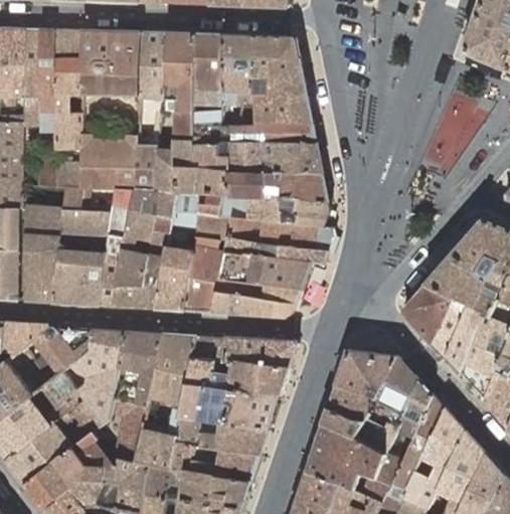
[(509,49),(509,11),(508,10),(509,6),(509,0),(478,0),(461,49),(462,51),(464,53),(502,68),(509,49)]
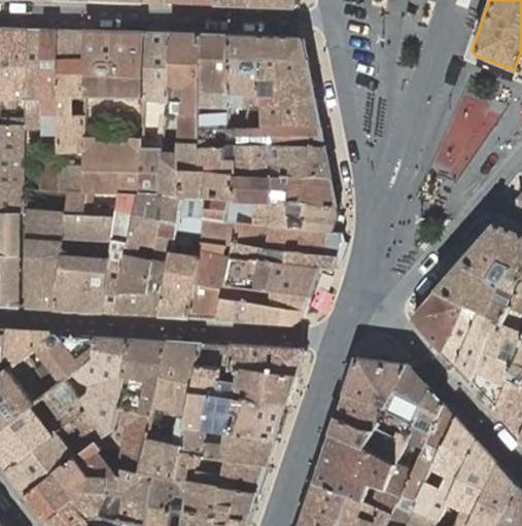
[(2,97),(23,99),(25,28),(0,27),(0,97),(2,97)]
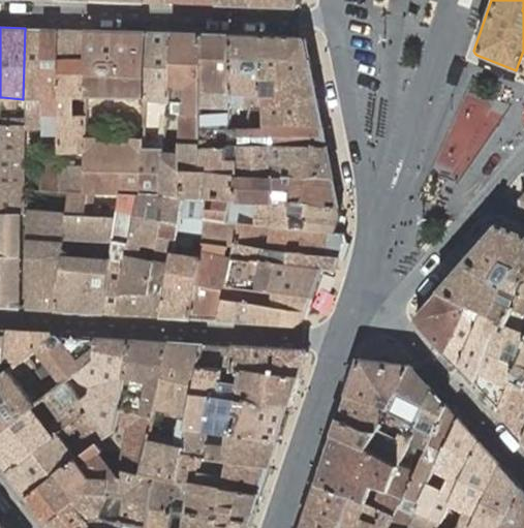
[(38,96),(39,29),(25,28),(23,99),(39,99),(39,96),(38,96)]
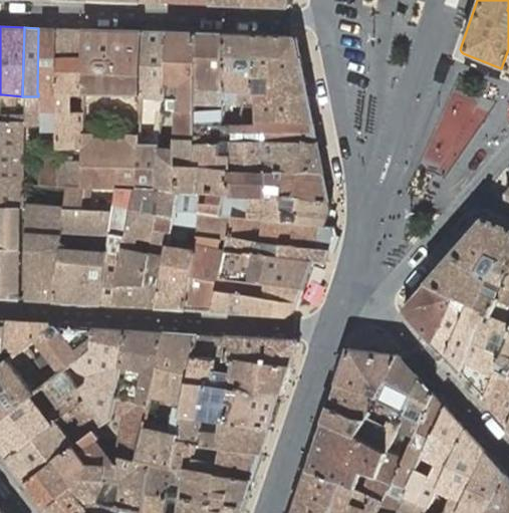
[(37,184),(53,185),(52,160),(52,148),(52,108),(51,108),(51,107),(51,93),(51,92),(52,92),(52,28),(38,28),(37,93),(38,93),(38,96),(38,107),(37,184)]
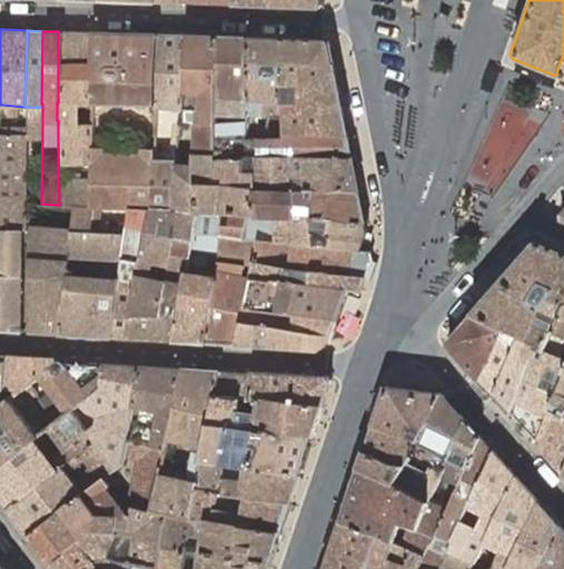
[(89,104),(90,32),(58,31),(58,102),(57,102),(57,104),(57,119),(57,120),(58,120),(58,164),(88,165),(89,130),(88,130),(89,123),(82,123),(72,123),(72,104),(82,104),(89,104)]
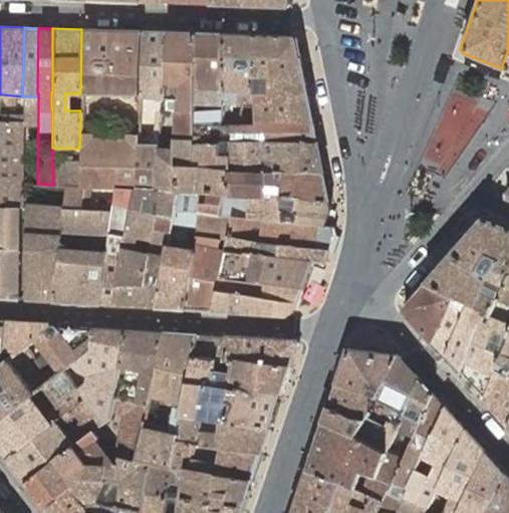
[(132,189),(134,143),(134,135),(123,135),(122,145),(90,144),(89,93),(128,94),(130,116),(137,116),(137,114),(137,97),(138,31),(81,29),(80,93),(80,110),(79,117),(80,117),(79,149),(79,160),(79,186),(79,189),(113,189),(132,189)]
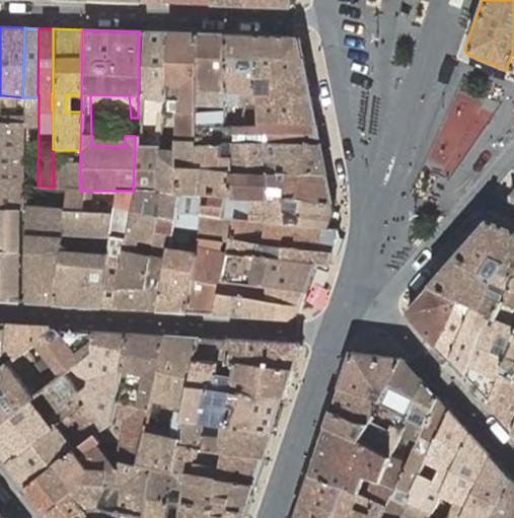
[(167,99),(166,32),(139,31),(138,98),(164,99),(167,99)]
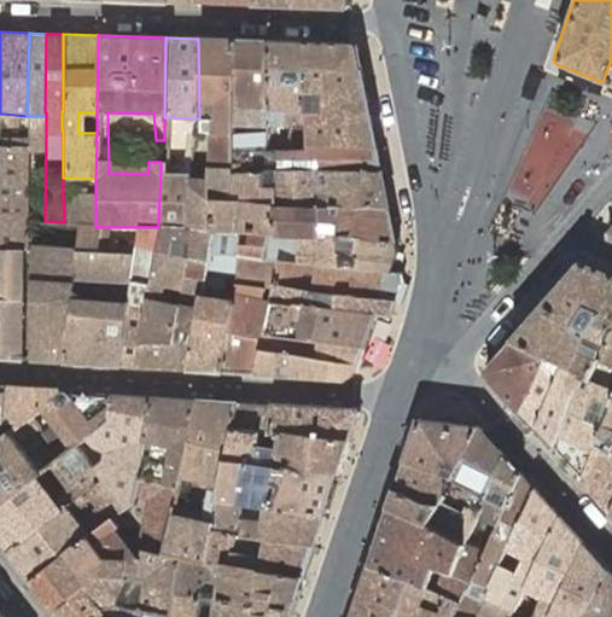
[(229,172),(229,152),(231,122),(229,122),(229,110),(232,40),(198,39),(199,118),(199,120),(209,121),(208,181),(186,179),(184,227),(188,228),(208,231),(243,233),(273,234),(272,204),(260,203),(229,201),(229,178),(229,172)]
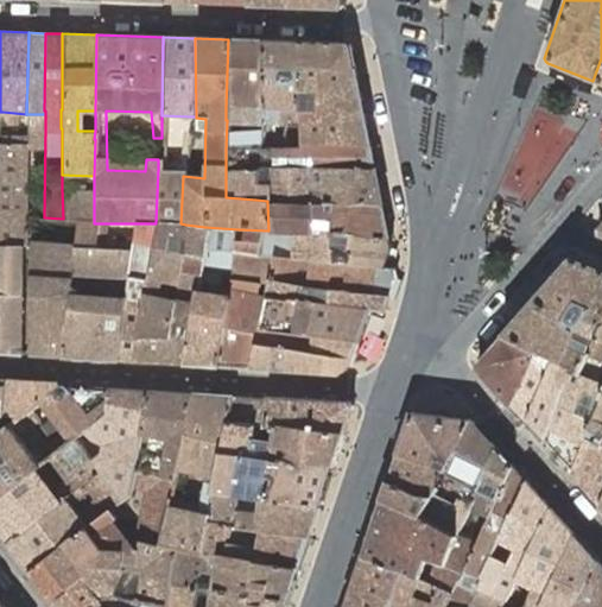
[(228,39),(226,108),(261,109),(260,40),(228,39)]
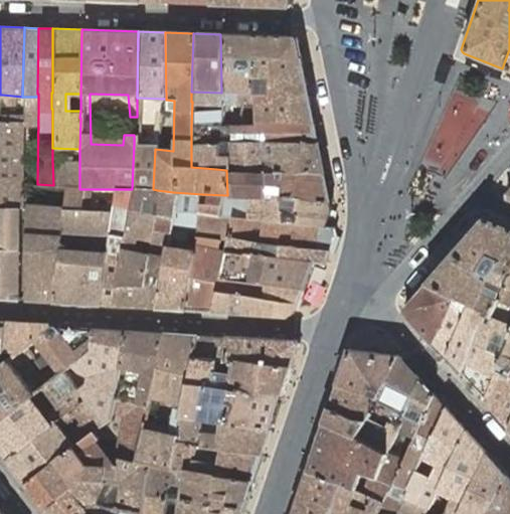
[(220,34),(221,93),(238,93),(240,102),(249,104),(250,92),(251,87),(251,56),(268,55),(268,57),(299,58),(294,38),(220,34)]
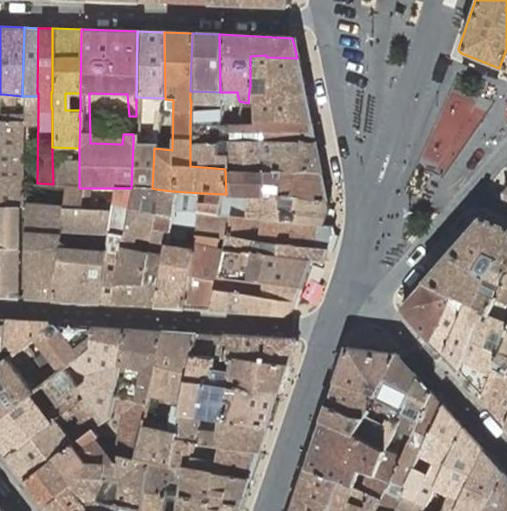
[(309,122),(297,58),(266,57),(266,55),(250,56),(250,86),(249,91),(248,103),(239,101),(238,123),(254,122),(309,122)]
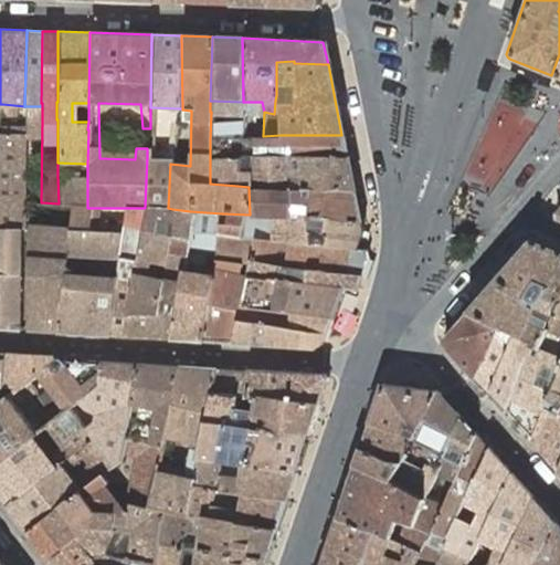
[(211,112),(210,139),(242,138),(242,137),(242,115),(243,114),(243,102),(210,101),(210,112),(211,112)]
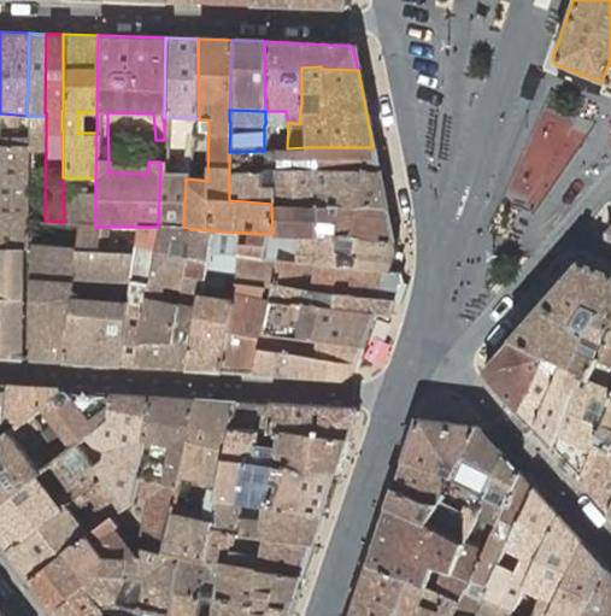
[(264,125),(264,150),(287,148),(288,122),(286,111),(265,111),(265,124),(264,125)]
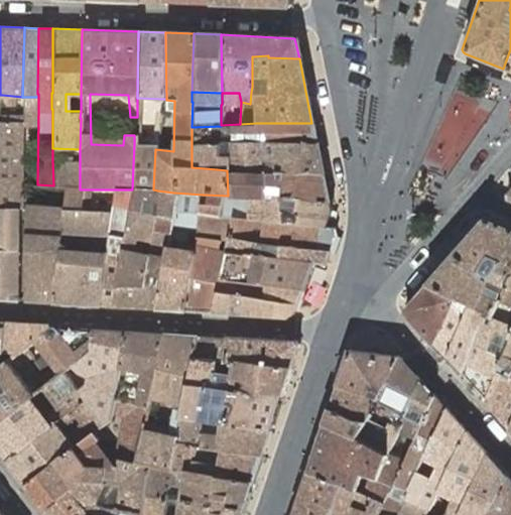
[(10,114),(22,116),(22,107),(10,106),(10,114)]
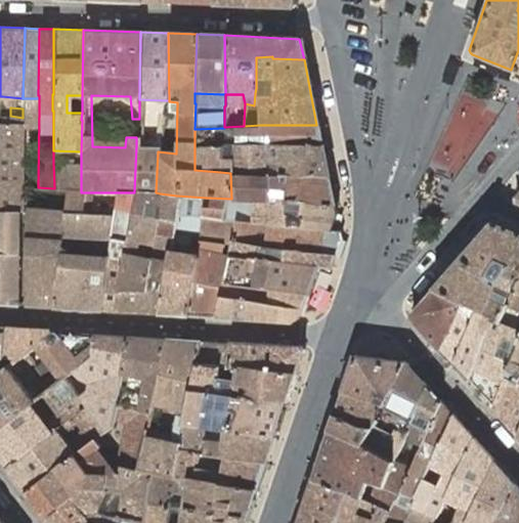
[(0,212),(17,212),(17,189),(18,125),(24,125),(23,118),(10,116),(2,115),(0,115),(0,212)]
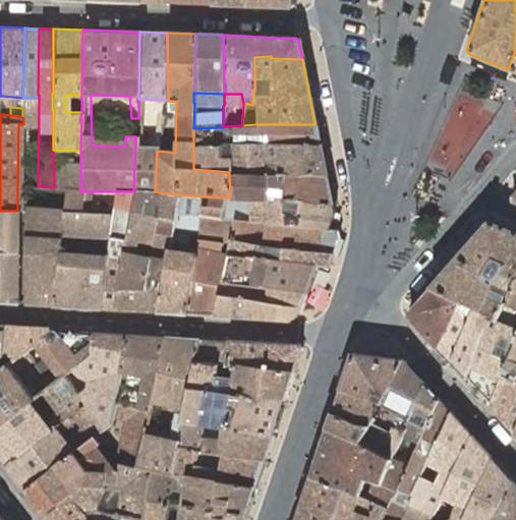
[(138,118),(135,136),(142,135),(148,117),(138,116),(138,118)]
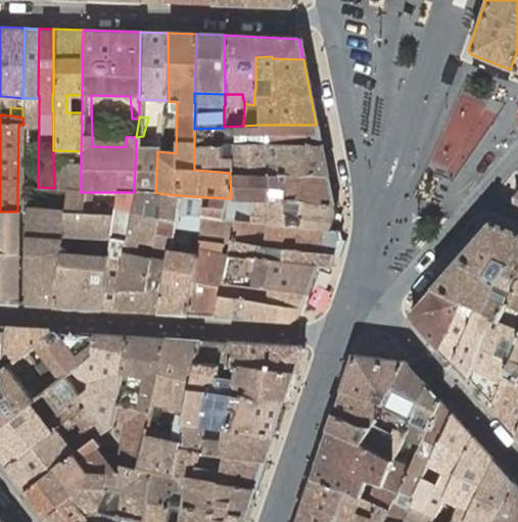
[(224,128),(194,129),(194,145),(221,145),(230,144),(262,143),(320,145),(316,125),(260,125),(243,126),(224,127),(224,128)]
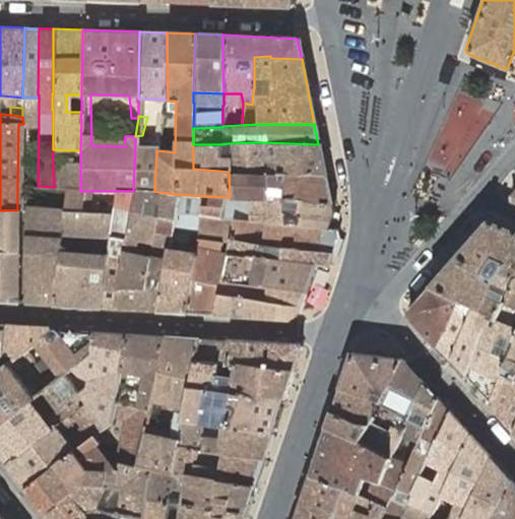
[(452,169),(458,146),(432,140),(426,163),(452,169)]
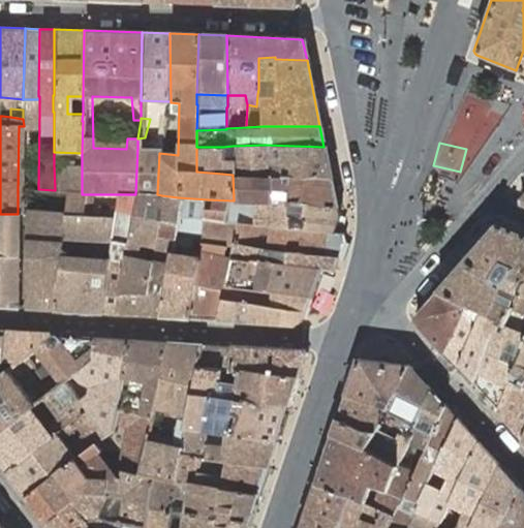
[(223,147),(196,147),(196,152),(196,172),(222,174),(233,175),(232,169),(233,169),(303,181),(303,179),(330,180),(324,147),(265,145),(233,146),(233,162),(223,162),(223,147)]
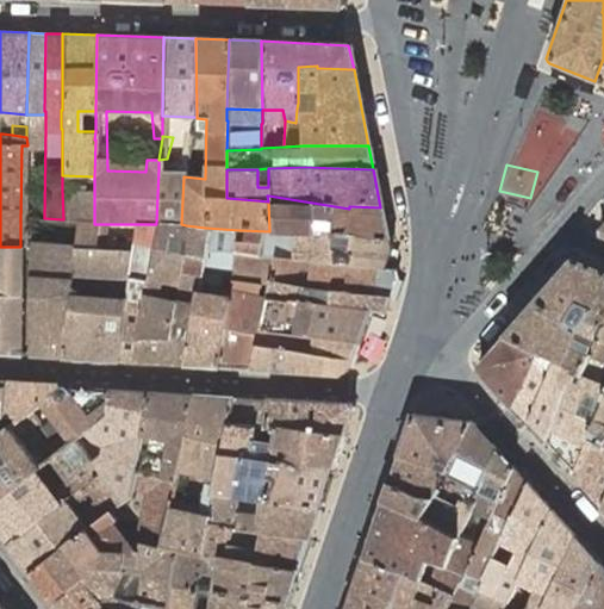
[(268,168),(257,169),(257,187),(268,187),(268,168)]
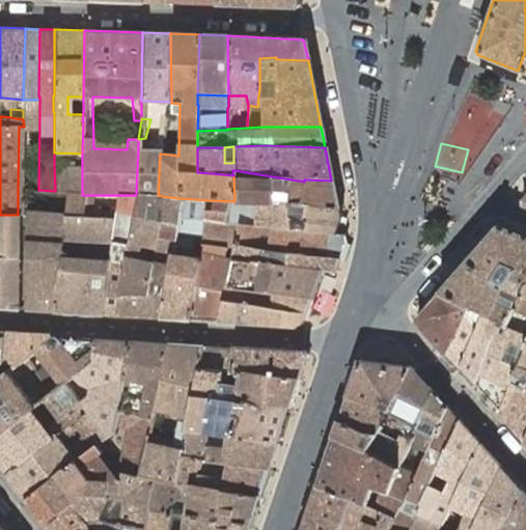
[(138,195),(158,195),(160,154),(160,148),(138,147),(136,195),(138,195)]
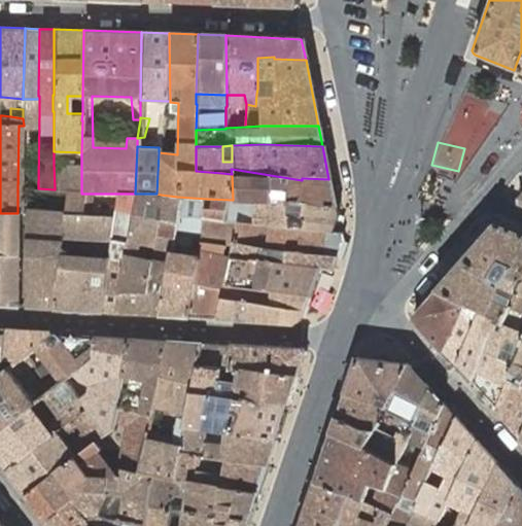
[(55,189),(63,190),(81,190),(81,164),(54,164),(55,189)]
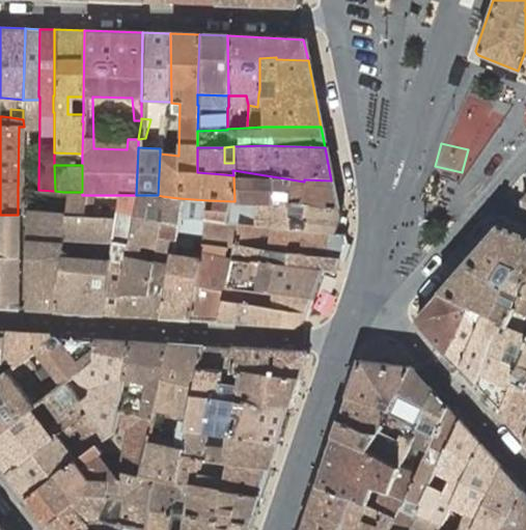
[(232,170),(233,175),(234,201),(209,200),(206,220),(237,224),(238,223),(341,235),(340,233),(337,233),(331,180),(304,179),(304,182),(233,170),(232,170)]
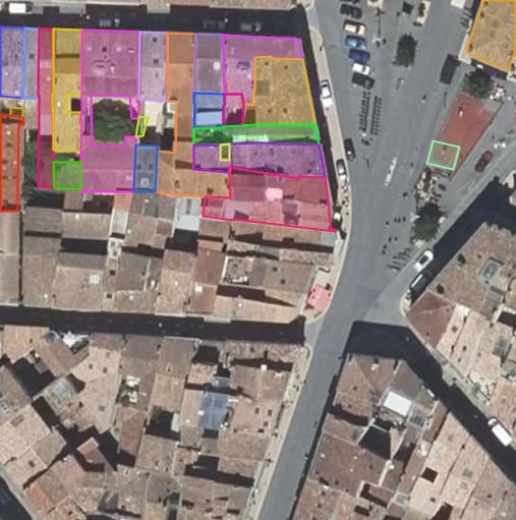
[(23,303),(53,305),(57,250),(59,235),(61,212),(62,188),(54,187),(38,186),(24,186),(23,303)]
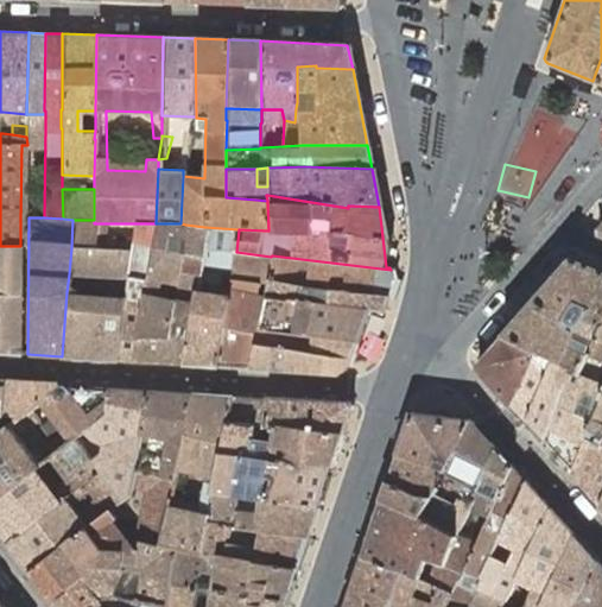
[(71,247),(131,250),(132,234),(94,233),(94,223),(94,220),(73,220),(71,247)]
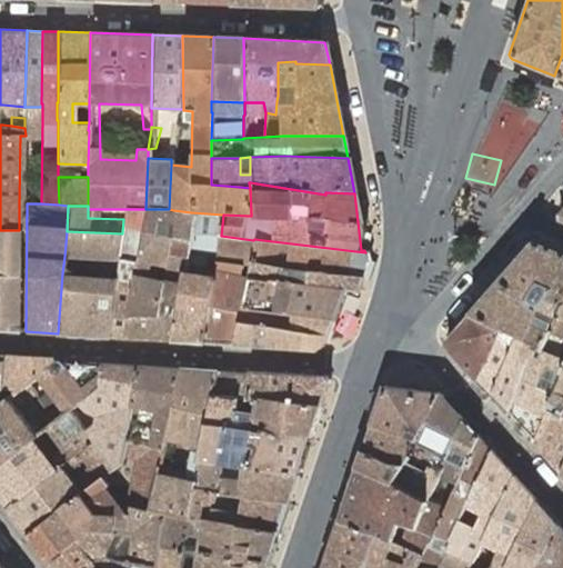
[(109,337),(124,337),(148,209),(146,209),(126,209),(123,219),(122,233),(109,337)]
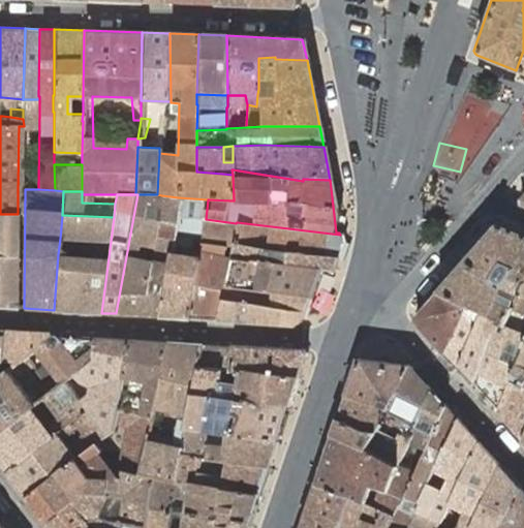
[(155,247),(161,195),(157,194),(137,194),(116,313),(142,315),(152,261),(136,258),(141,243),(155,247)]
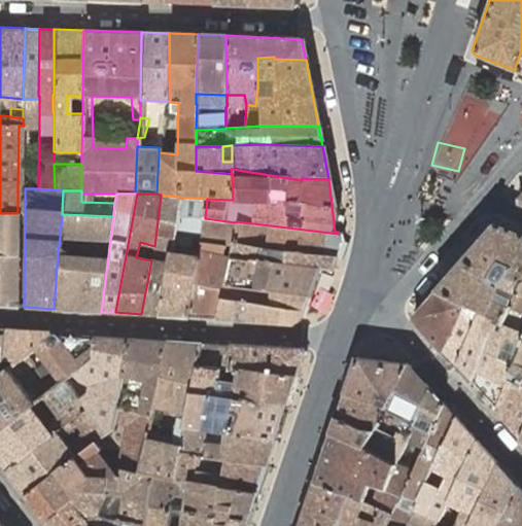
[(172,244),(173,234),(177,197),(161,195),(154,246),(171,248),(172,244)]
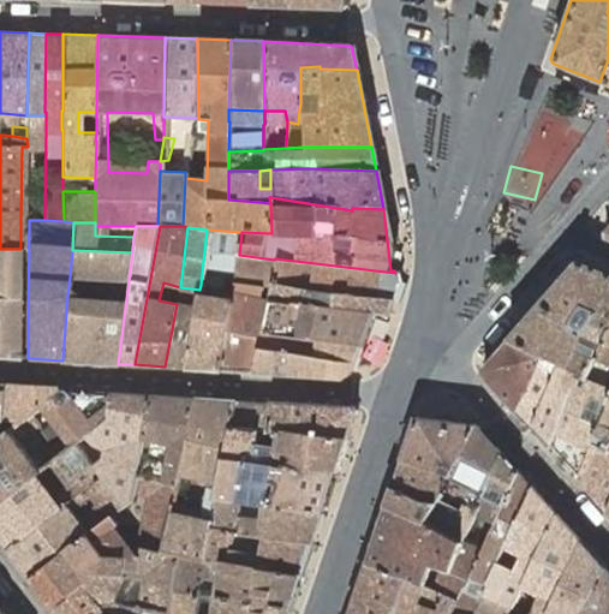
[(239,255),(242,232),(207,230),(202,273),(236,276),(239,255)]
